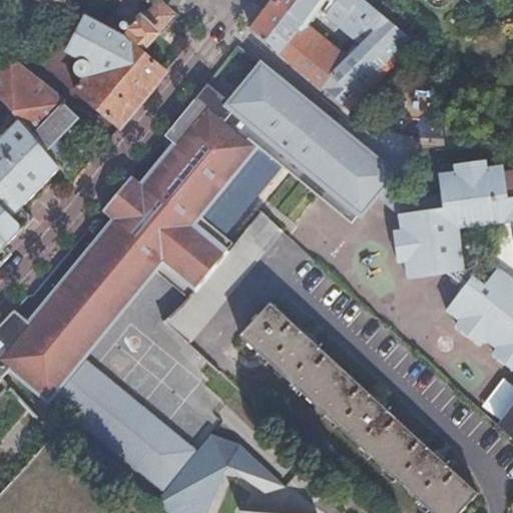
[(58,4),(47,0),(26,0),(26,2),(54,13),(58,4)]
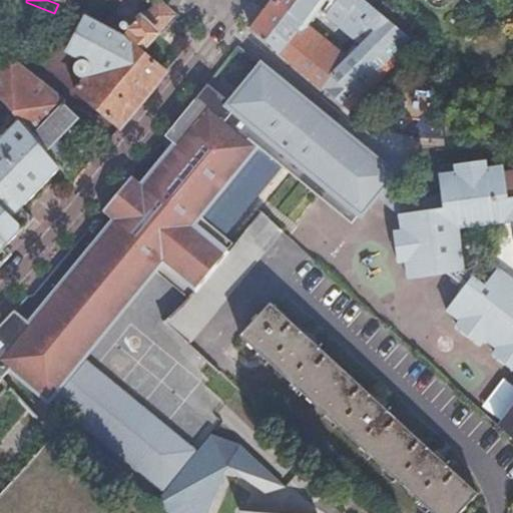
[(273,0),(250,29),(350,110),(351,111),(417,44),(380,14),(373,7),(363,0),(337,0),(329,11),(325,16),(339,27),(362,45),(338,67),(296,31),(318,3),(320,0),(273,0)]
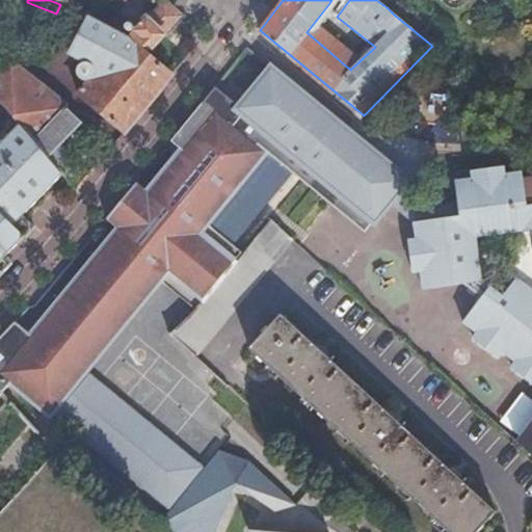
[(341,11),(349,0),(331,0),(329,3),(341,11)]
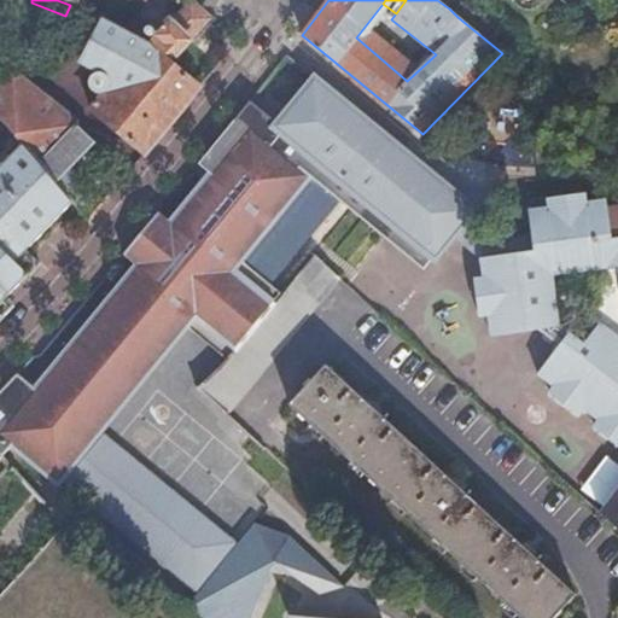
[(92,109),(144,153),(180,109),(197,88),(168,63),(204,18),(184,1),(149,46),(123,33),(122,34),(98,73),(93,82),(92,86),(92,89),(94,93),(97,97),(100,99),(92,109)]
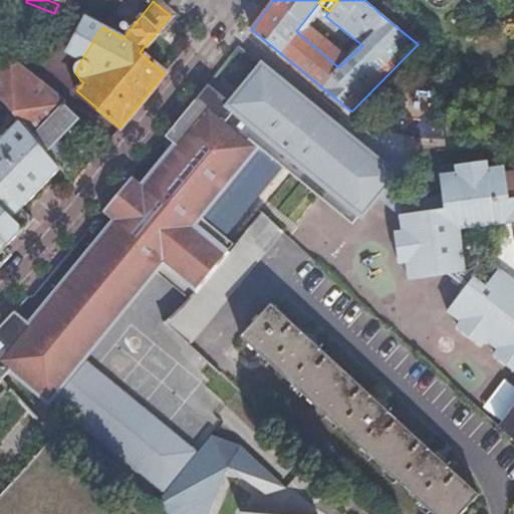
[(67,53),(81,60),(101,28),(102,27),(84,19),(67,53)]
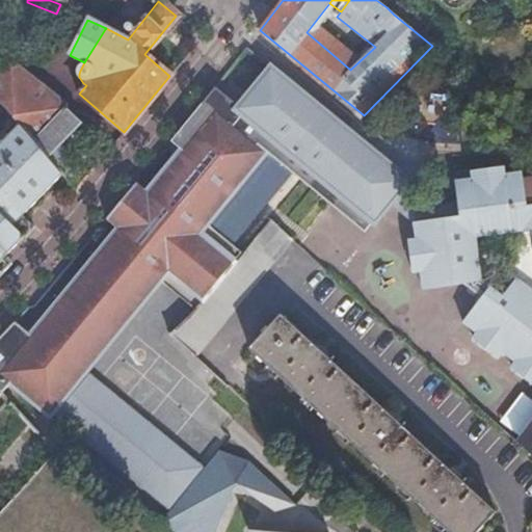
[(126,20),(121,29),(131,34),(136,25),(126,20)]
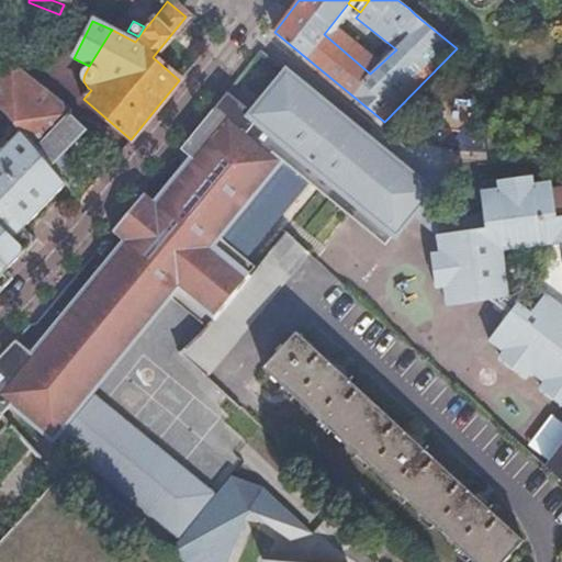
[(0,76),(0,107),(18,127),(35,148),(68,114),(10,66),(0,76)]
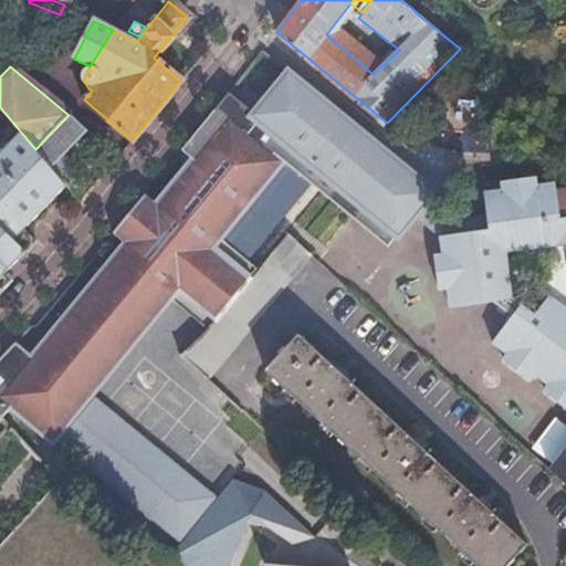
[(318,128),(334,109),(290,73),(255,114),(230,93),(209,117),(181,149),(195,161),(158,206),(145,195),(113,232),(126,243),(81,297),(32,356),(16,342),(0,357),(0,419),(2,422),(14,407),(49,433),(61,418),(70,426),(95,394),(87,386),(125,339),(165,291),(210,328),(257,270),(210,232),(273,156),(286,166),(318,128)]
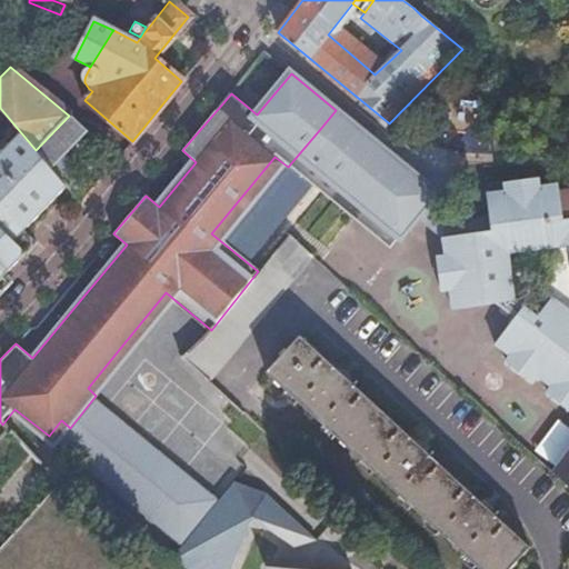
[(350,145),(347,120),(336,110),(320,129),(288,167),(323,196),(388,249),(416,216),(423,206),(435,192),(411,173),(400,187),(360,155),(357,152),(359,150),(350,145)]
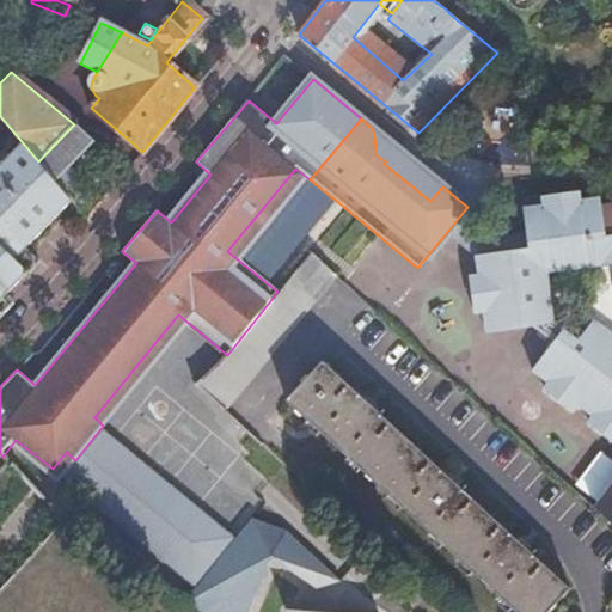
[(74,124),(38,161),(55,181),(63,171),(93,141),(74,124)]
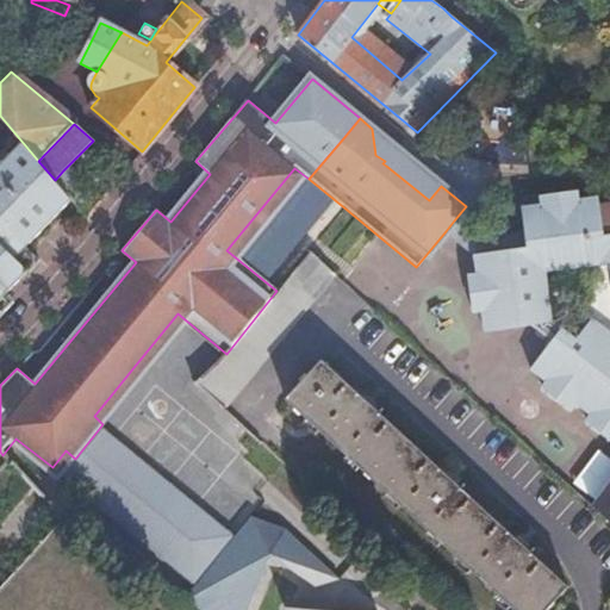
[(470,153),(509,155),(511,125),(471,124),(470,153)]
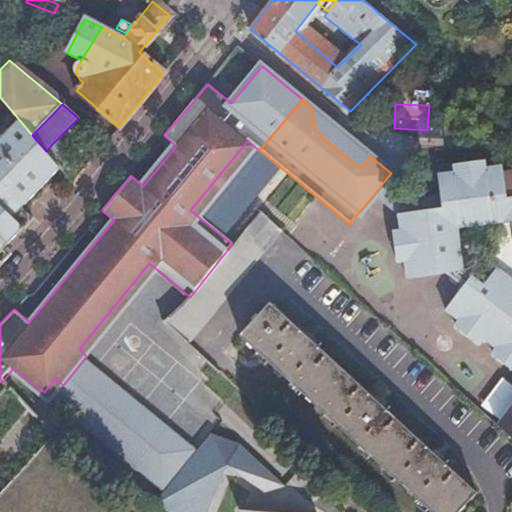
[(454,105),(449,112),(452,120),(460,121),(466,114),(463,107),(454,105)]
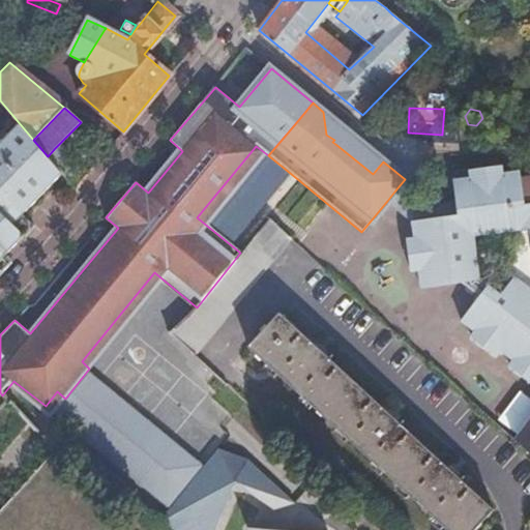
[(344,128),(323,112),(326,135),(334,140),(344,128)]
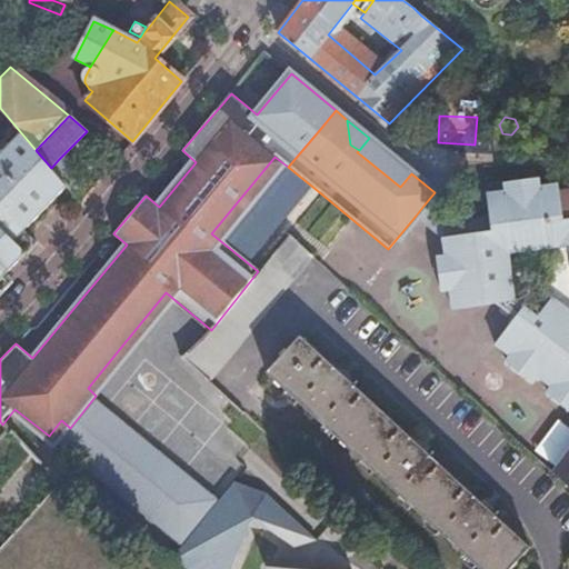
[(0,292),(10,283),(3,276),(31,245),(21,235),(66,185),(60,179),(51,168),(36,150),(18,129),(0,148),(0,292)]
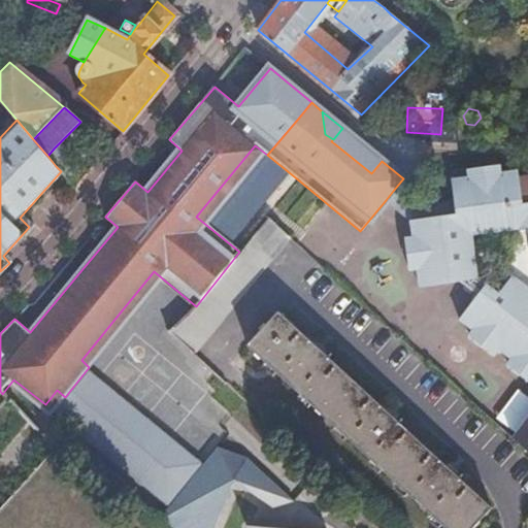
[(342,128),(333,139),(336,141),(345,131),(342,128)]
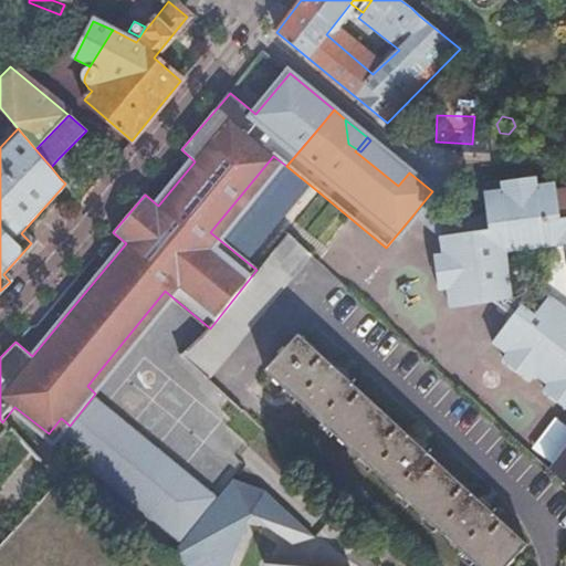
[(360,152),(358,154),(398,186),(409,173),(370,140),(360,152)]
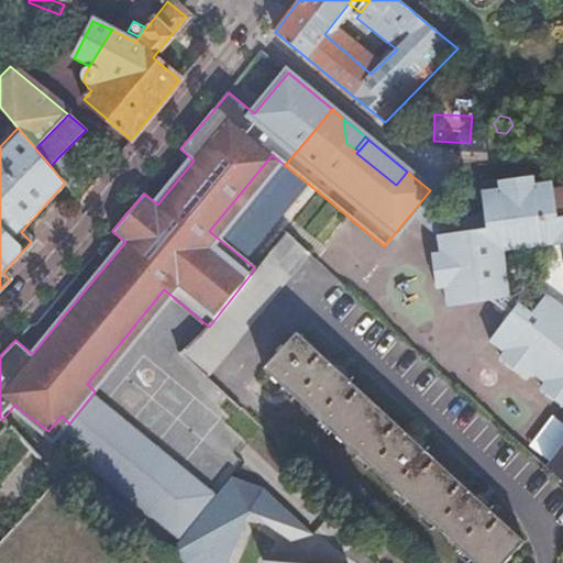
[(51,166),(59,177),(68,168),(58,157),(51,166)]
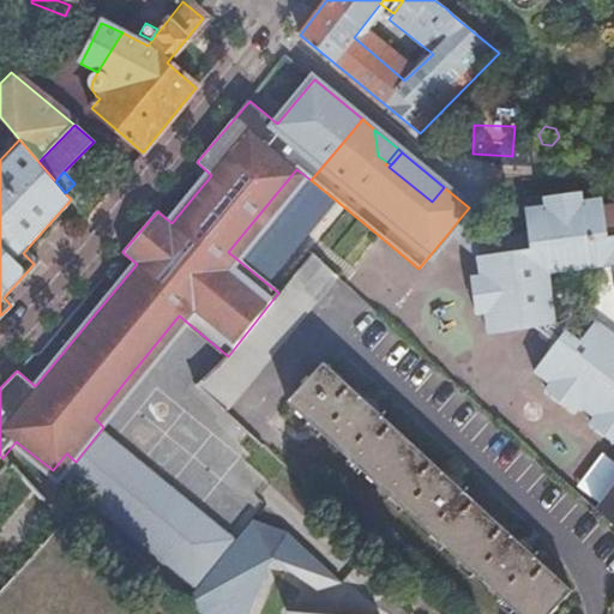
[(71,199),(88,220),(98,206),(79,185),(74,184),(65,193),(71,199)]
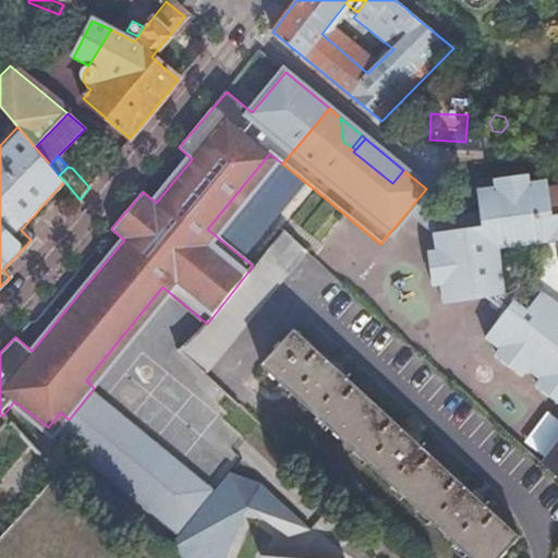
[(494,177),(495,184),(476,187),(481,213),(483,226),(432,233),(434,253),(427,253),(432,286),(439,284),(441,303),(482,296),(502,313),(483,339),(498,351),(494,355),(520,375),(523,371),(538,383),(535,387),(557,404),(557,443),(542,464),(557,480),(557,214),(550,216),(546,184),(538,178),(528,179),(526,172),(494,177)]
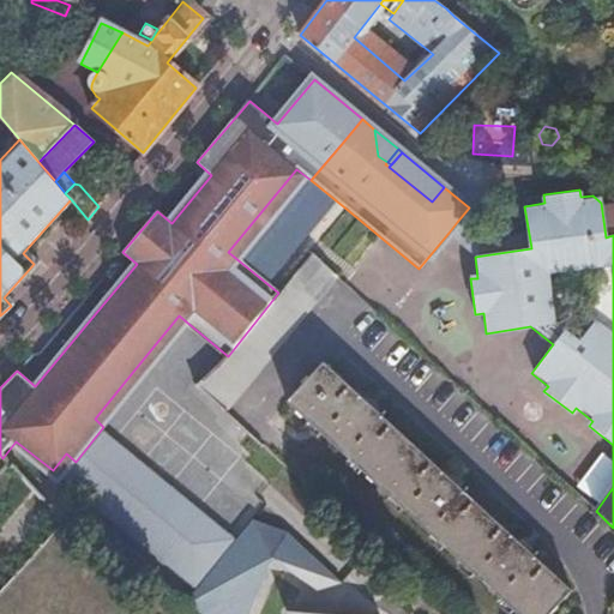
[(613,200),(601,203),(606,238),(613,235),(613,200)]
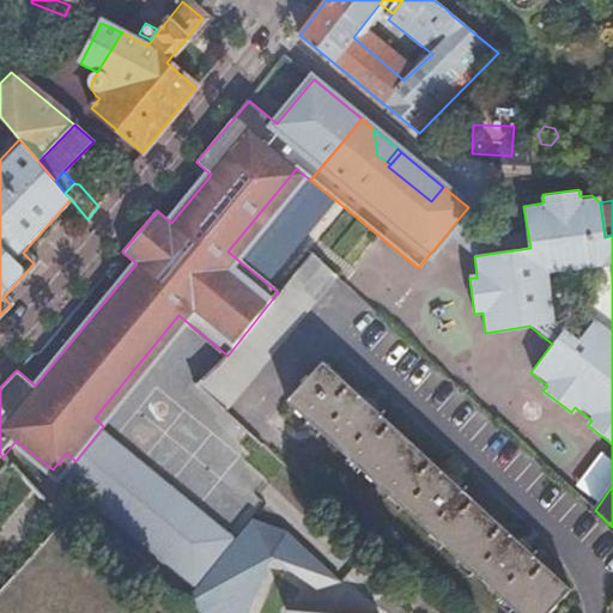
[(456,222),(448,232),(474,256),(530,248),(528,234),(479,241),(456,222)]
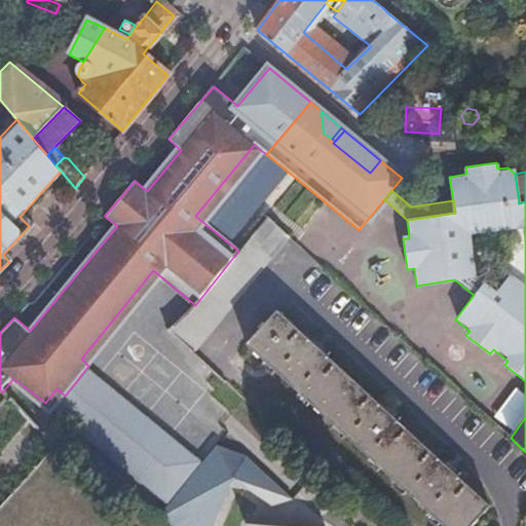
[(266,217),(238,251),(195,305),(190,310),(170,330),(193,352),(288,237),(266,217)]
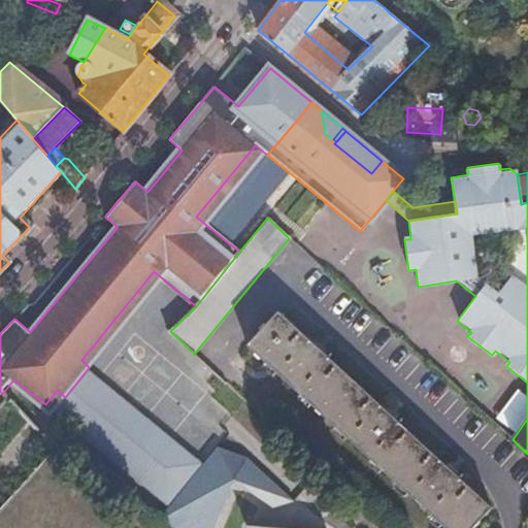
[(248,345),(444,527),(472,527),(491,508),(278,310),(248,345)]
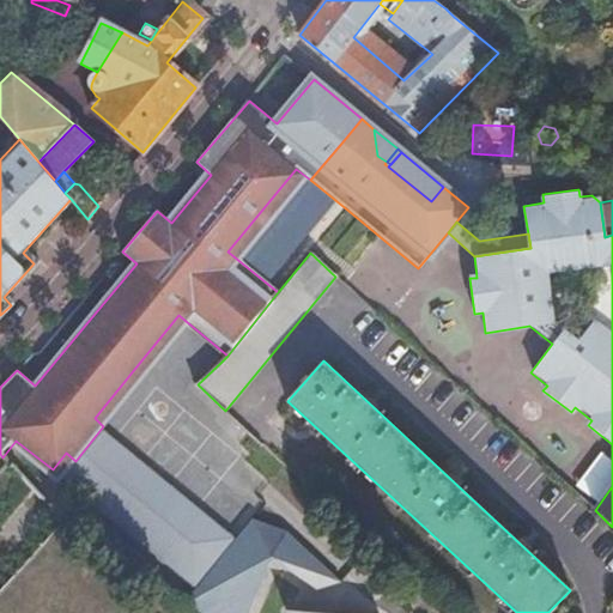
[(184,602),(231,544),(110,432),(59,487),(184,602)]
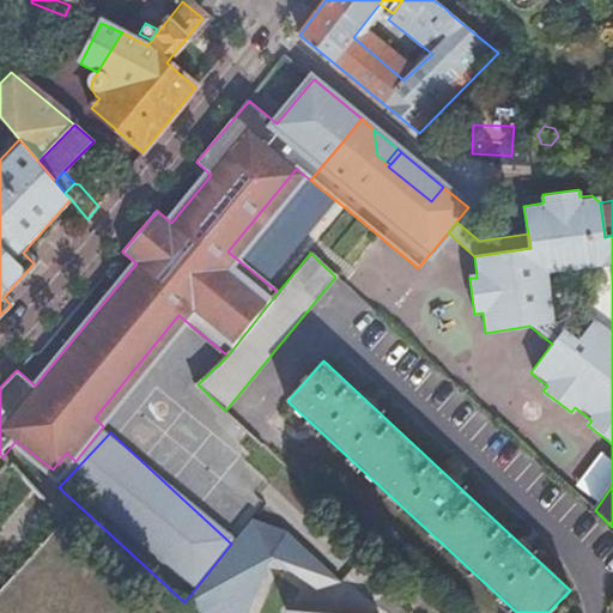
[(231,544),(184,602),(181,606),(188,612),(249,612),(272,560),(320,588),(343,583),(289,534),(252,520),(231,544)]
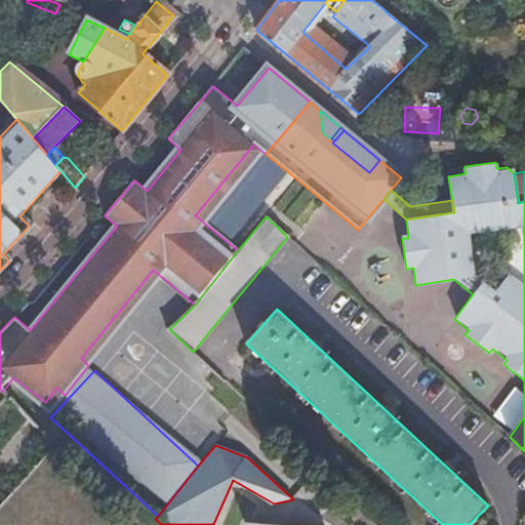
[(120,486),(93,460),(82,472),(110,497),(120,486)]
